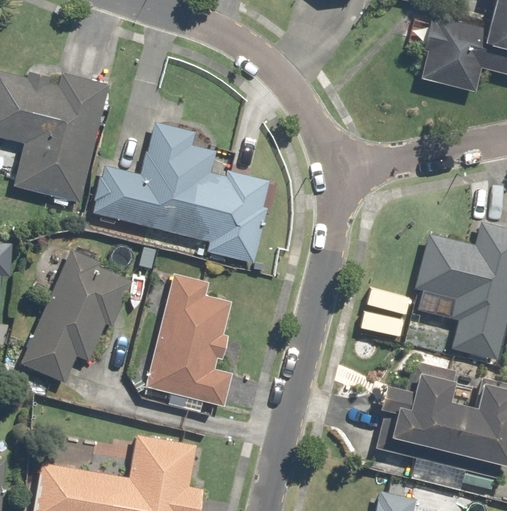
[(506,0),(490,0),(484,29),(432,16),(416,78),(475,93),(481,69),(506,75),(506,0)]
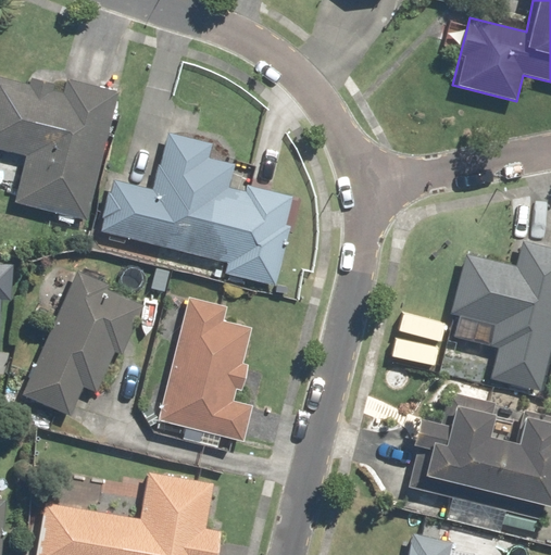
[(14,203),(88,221),(119,90),(66,78),(64,91),(0,76),(0,149),(26,155),(14,203)]
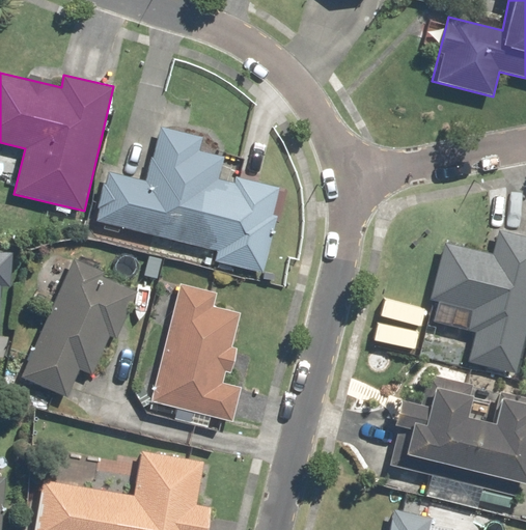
[(215,261),(264,273),(284,188),(221,172),(225,156),(202,149),(205,137),(160,126),(146,180),(108,172),(97,221),(217,251),(215,261)]
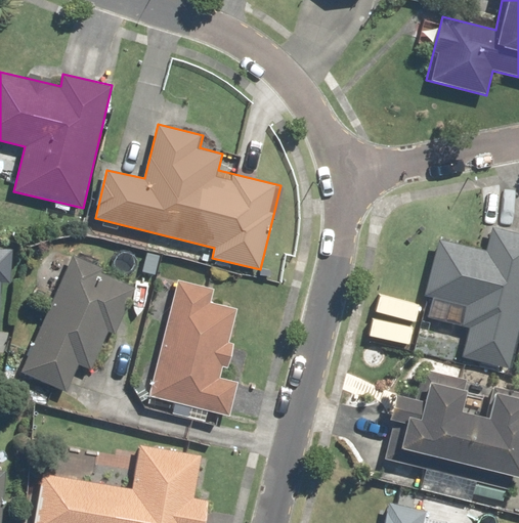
[(462,358),(510,369),(518,334),(518,233),(491,227),(485,250),(437,237),(423,296),(466,307),(462,325),(469,328),(462,358)]
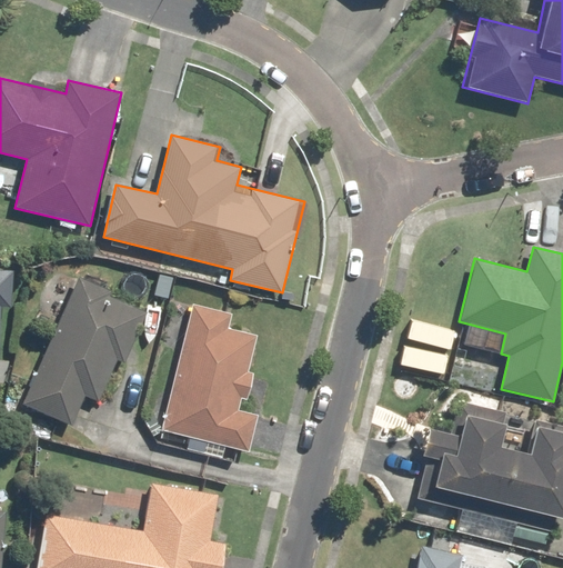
[(12,308),(13,270),(0,269),(0,395),(3,307),(12,308)]
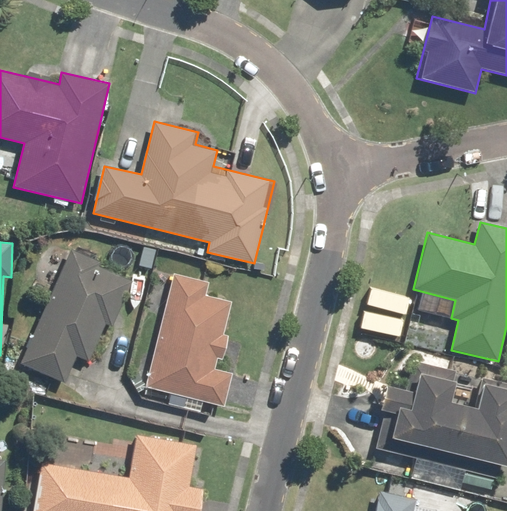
[(70,248),(20,363),(66,383),(76,357),(89,363),(106,324),(113,327),(132,281),(100,267),(102,262),(70,248)]
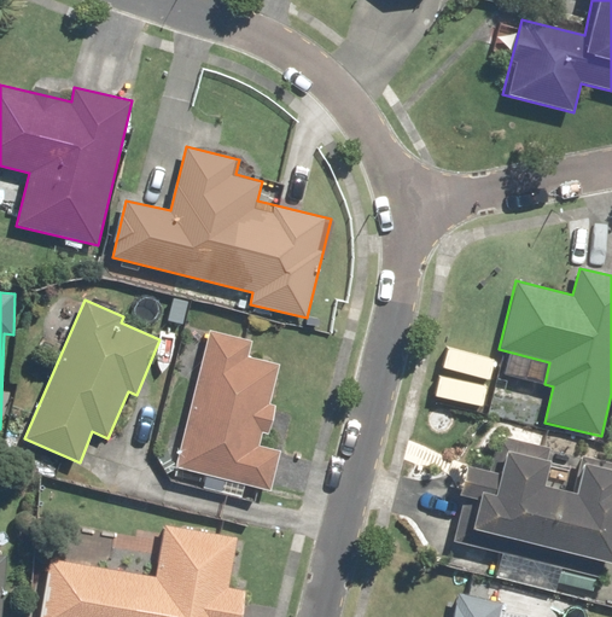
[(252,339),(208,329),(174,467),(272,492),(281,450),(261,444),(280,362),(249,355),(252,339)]
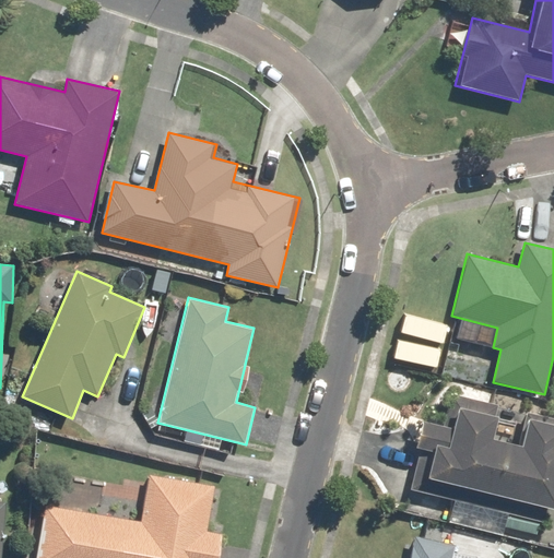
[(419,448),(408,490),(543,525),(547,508),(553,509),(553,419),(525,412),(516,443),(490,437),(498,405),(450,392),(441,425),(419,418),(412,446),(419,448)]
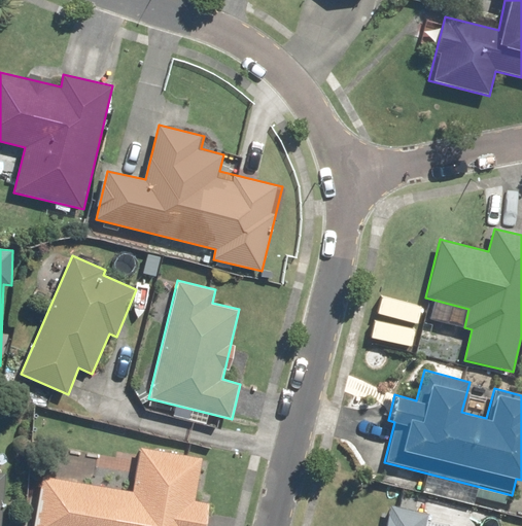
[(204,525),(209,503),(196,501),(203,458),(139,448),(132,491),(43,477),(34,525),(204,525)]
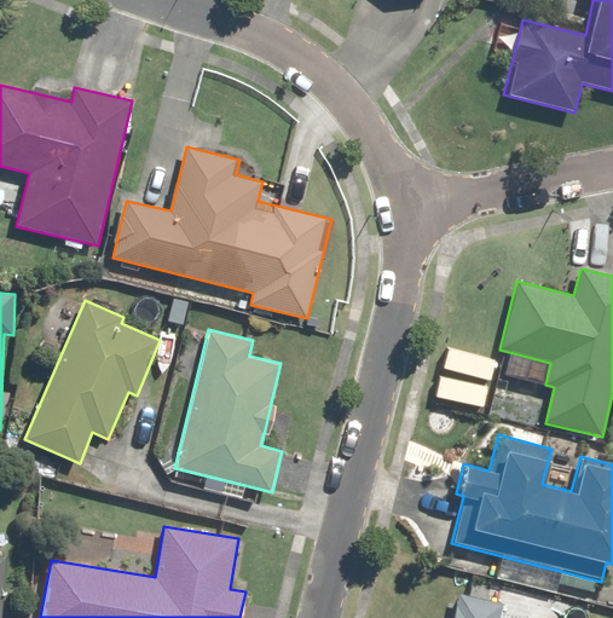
[(544,617),(505,608),(507,602),(457,591),(451,617),(544,617)]
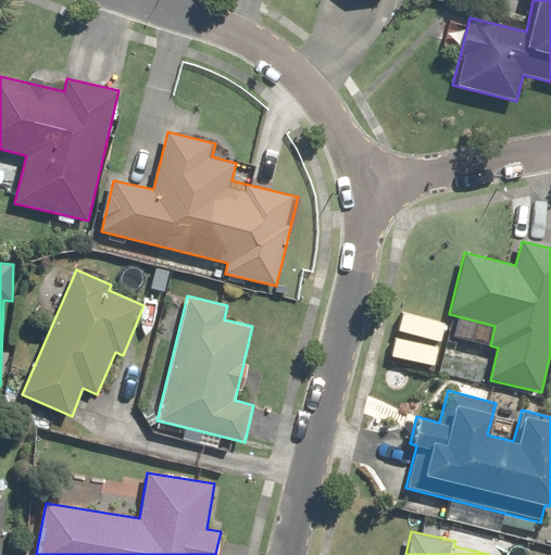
All buildings are outlined.
